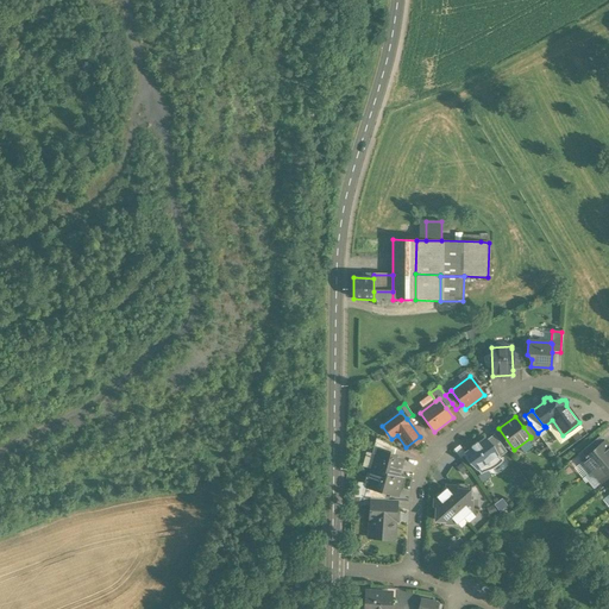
[(538,433),(529,424),(523,427),(531,437),(531,438),(534,443),(540,438),(538,433)]
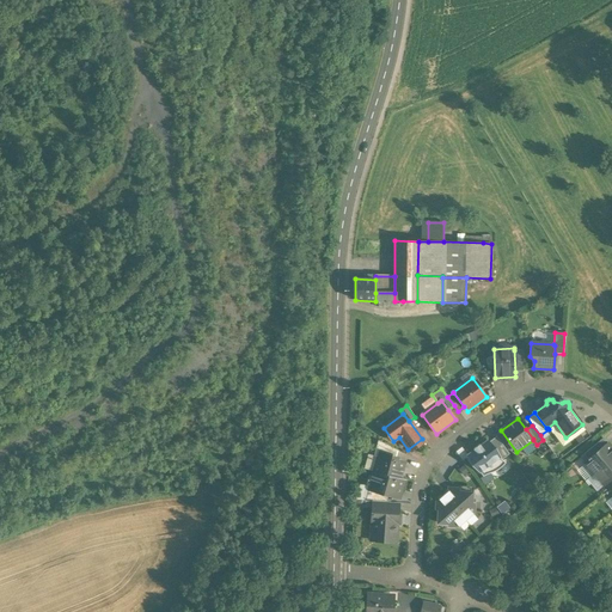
[(509,454),(496,436),(489,442),(501,459),(509,454)]
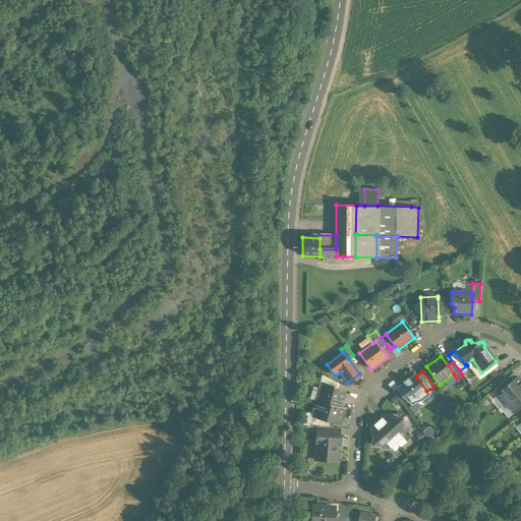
[(514,372),(500,384),(504,389),(517,378),(514,372)]
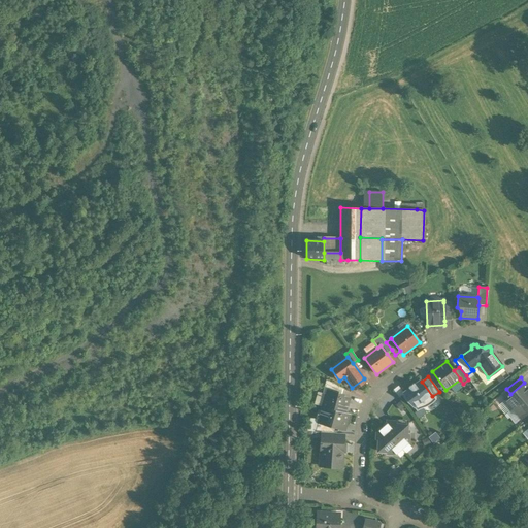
[(422,382),(420,380),(414,385),(414,384),(408,388),(409,388),(403,393),(417,411),(420,409),(426,407),(430,404),(432,403),(434,401),(436,399),(432,396),(422,382)]
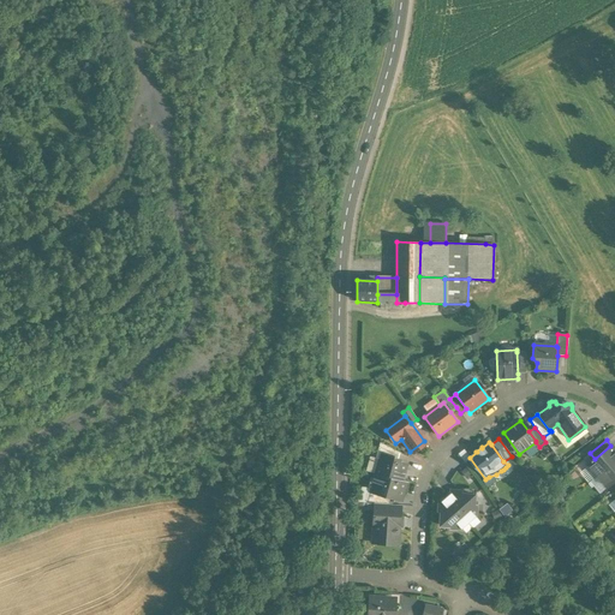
[(399,453),(380,443),(376,459),(378,459),(380,455),(398,460),(399,453)]
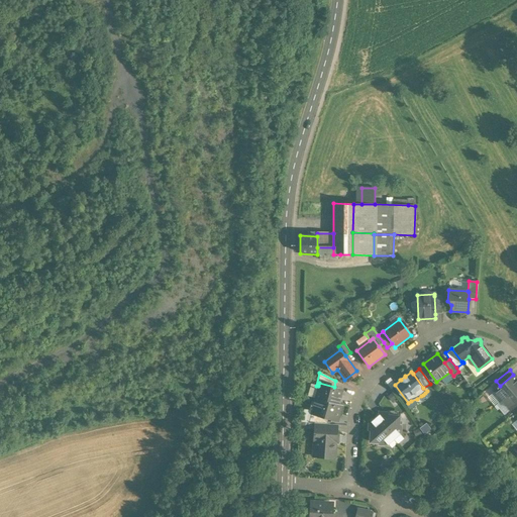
[(500,386),(498,388),(497,387),(496,388),(497,389),(494,391),(502,400),(516,388),(516,379),(513,375),(500,386)]
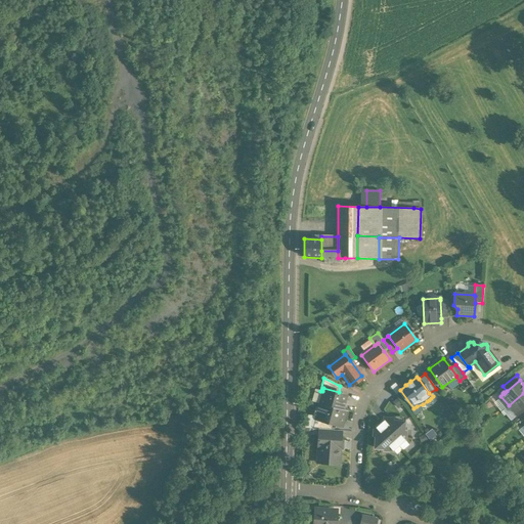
[(395,393),(400,390),(395,384),(391,387),(395,393)]
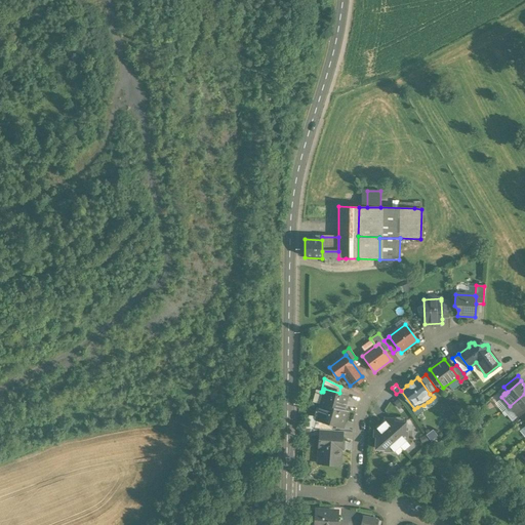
[(339,393),(324,389),(323,392),(320,405),(344,411),(347,397),(338,395),(339,393)]
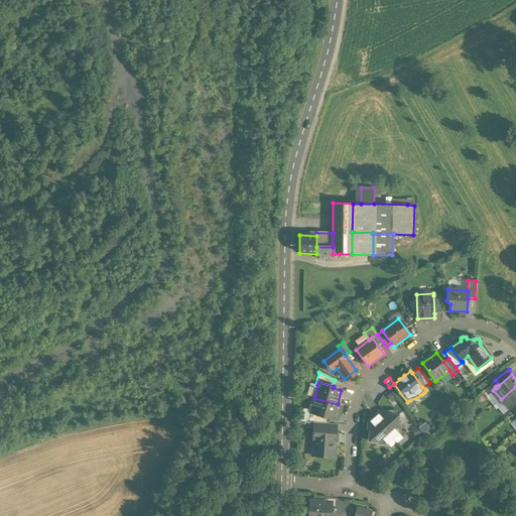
[(515,387),(501,399),(509,409),(515,404),(515,403),(515,387)]
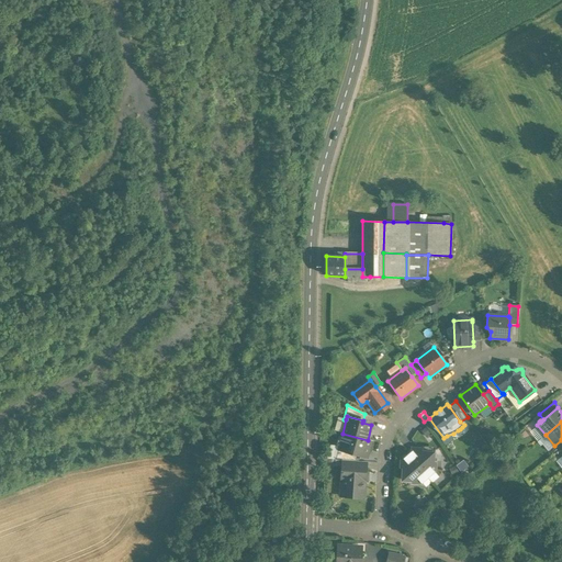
[(431,431),(426,426),(422,429),(426,436),(431,431)]
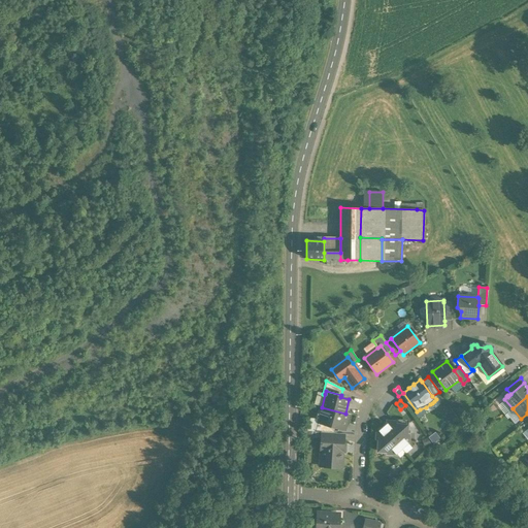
[(345,414),(322,407),(318,423),(333,427),(338,426),(344,428),(349,415),(345,414)]
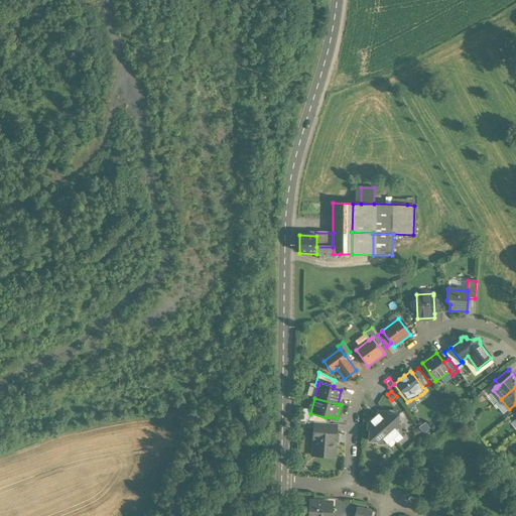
[(398,415),(386,414),(386,412),(378,412),(378,414),(374,417),(393,438),(399,433),(399,425),(397,424),(398,415)]
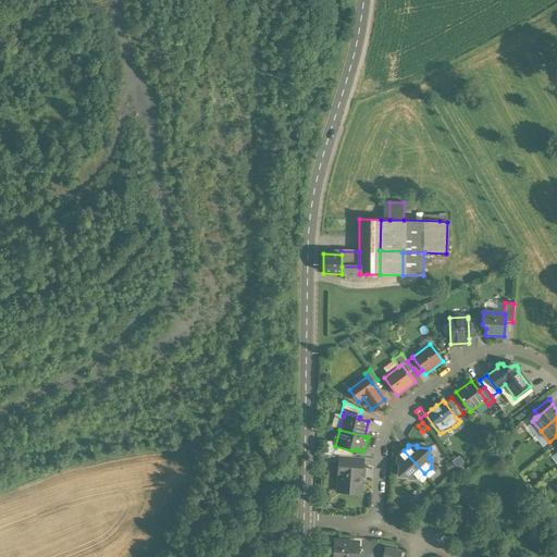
[(335,446),(334,456),(339,456),(350,457),(351,450),(335,446)]
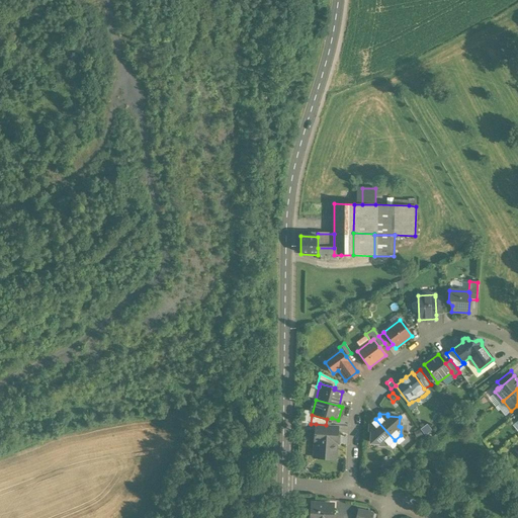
[(395,440),(375,419),(371,423),(369,423),(368,431),(371,431),(370,443),(379,443),(379,445),(389,446),(395,440)]
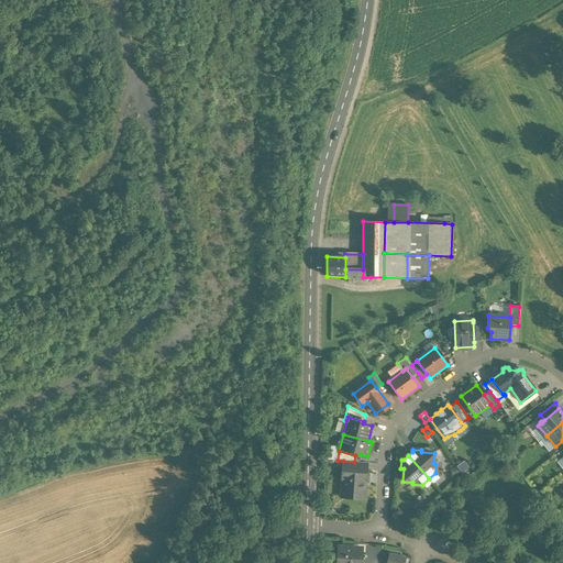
[(354,462),(343,461),(342,468),(366,471),(367,463),(354,462)]
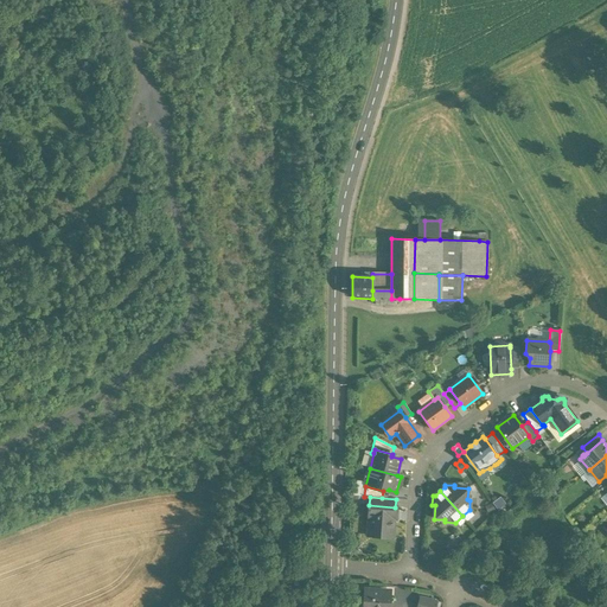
[(395,508),(369,505),(368,530),(394,531),(395,508)]
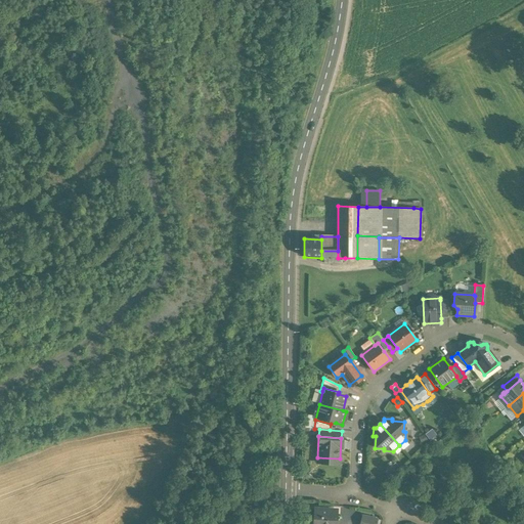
[(395,463),(384,473),(388,477),(399,468),(395,463)]
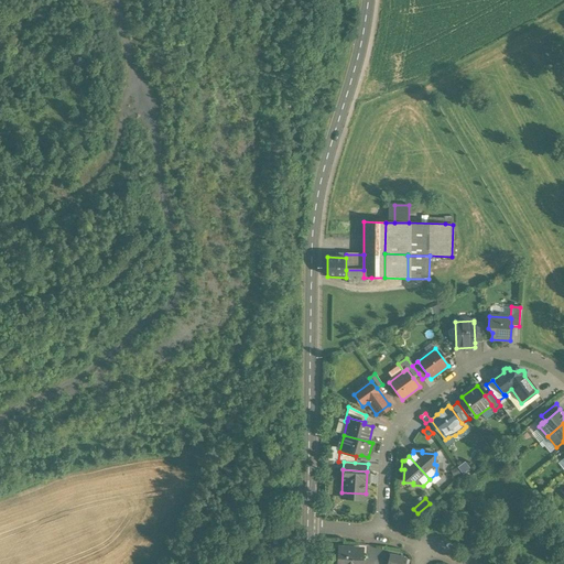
[(358,550),(338,549),(337,563),(361,563),(362,554),(360,554),(358,552),(358,550)]
